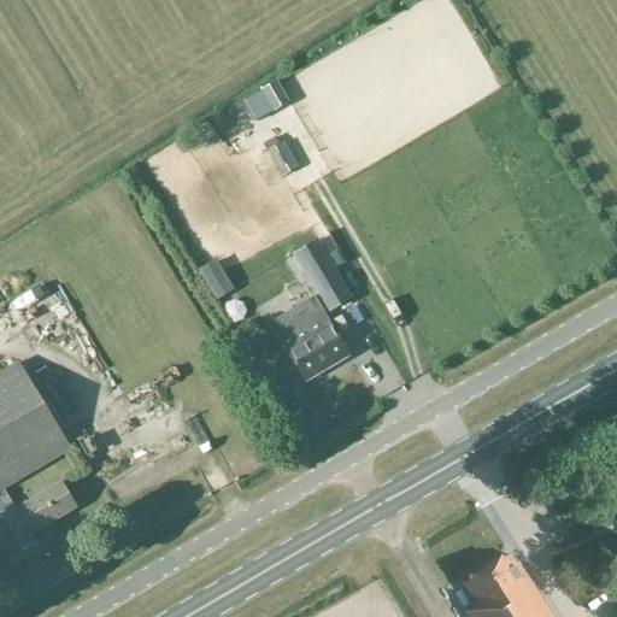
[(262,93),(275,115),(289,105),(277,84),(262,93)]
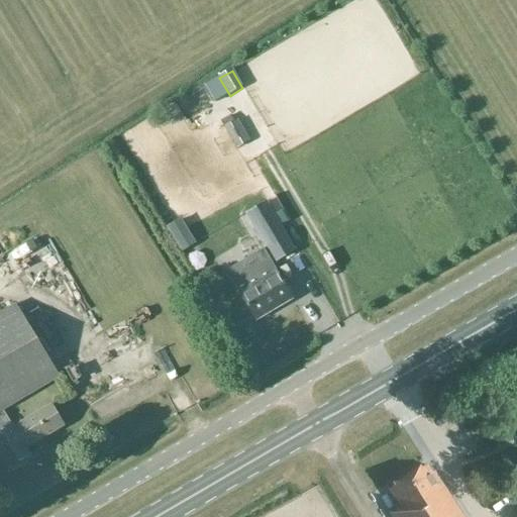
[(224,129),(236,150),(250,142),(238,121),(224,129)]
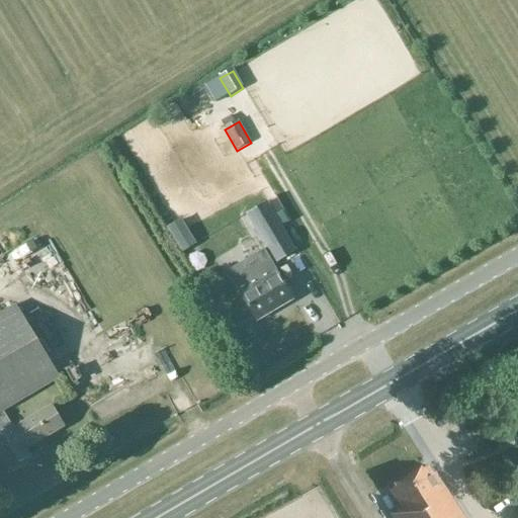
[(266,204),(246,216),(265,250),(229,272),(241,294),(257,321),(293,299),(273,266),(295,252),(266,204)]
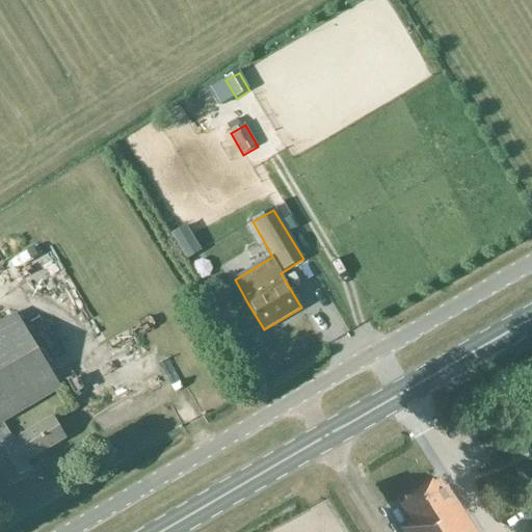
[(202,251),(186,225),(170,236),(186,261),(202,251)]
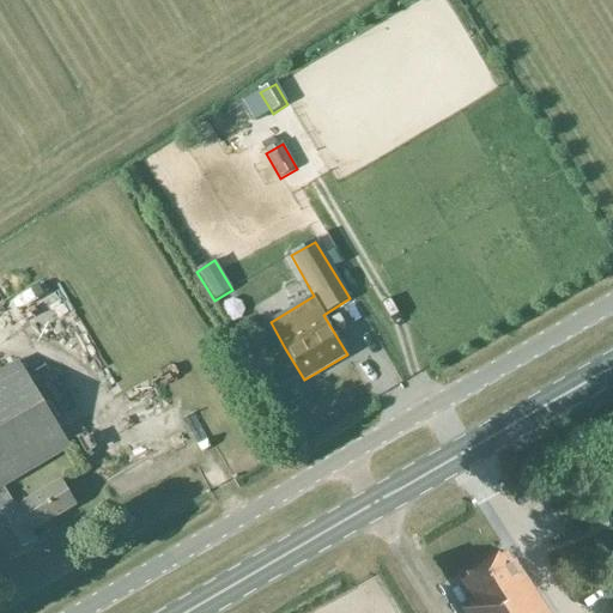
[(35,541),(30,533),(76,505),(60,480),(16,507),(4,486),(70,447),(19,360),(0,371),(0,538),(11,556),(35,541)]
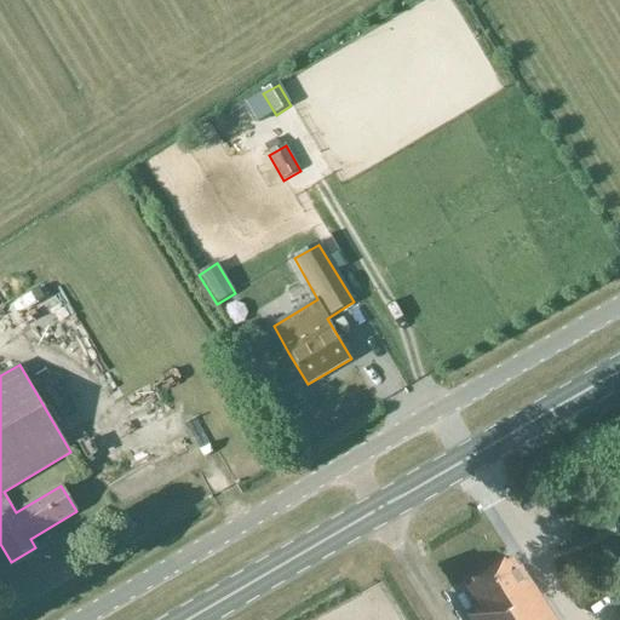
[(518,568),(514,560),(466,587),(480,609),(469,616),(470,619),(555,619),(521,567),(518,568)]
